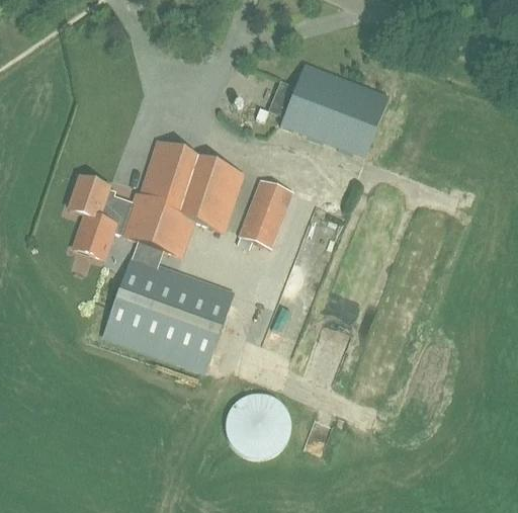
[(364,156),(387,96),(305,64),(280,123),(279,124),(364,158),(364,157),(364,156)]
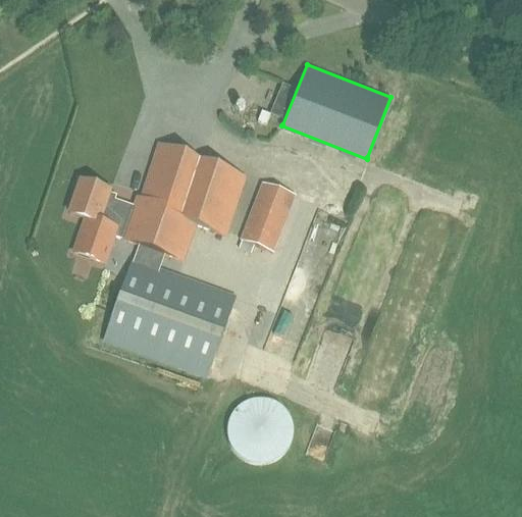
[(81,178),(69,210),(84,215),(72,249),(103,260),(113,233),(120,236),(120,237),(138,243),(139,243),(133,258),(132,257),(103,338),(207,374),(236,295),(158,268),(163,253),(183,259),(195,223),(224,234),(245,174),(158,142),(139,196),(135,195),(132,204),(106,195),(108,188),(81,178)]
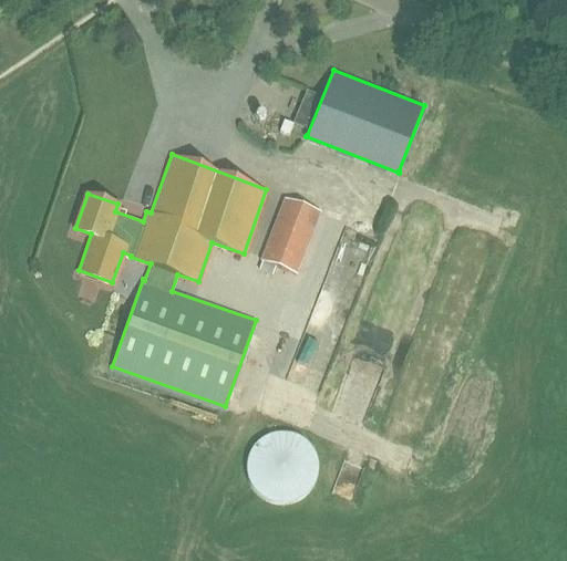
[(297,272),(321,209),(282,194),(258,257),(297,272)]
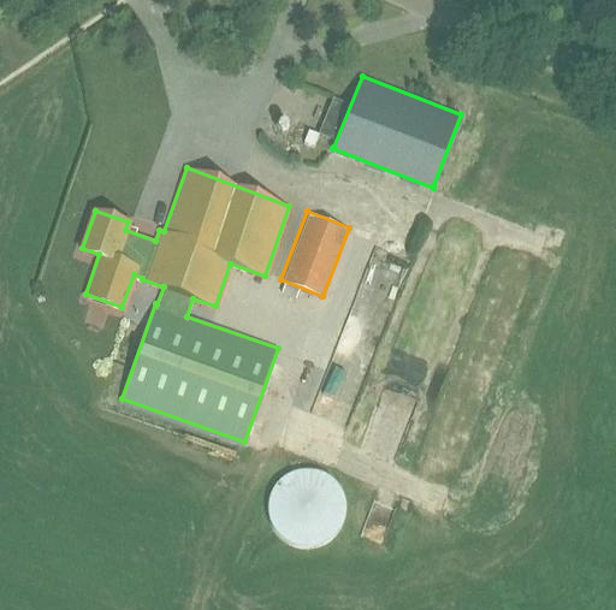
[(394,388),(406,390),(403,402),(418,406),(425,375),(397,369),(394,388)]
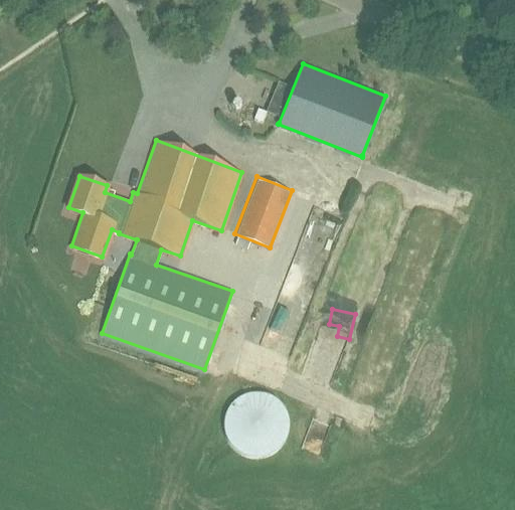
[(230,444),(238,452),(249,456),(262,456),(273,453),(282,445),(288,435),(290,423),(288,412),(283,402),(274,394),(264,390),(251,390),(241,393),(231,400),(225,410),(222,421),(224,434),(230,444)]
